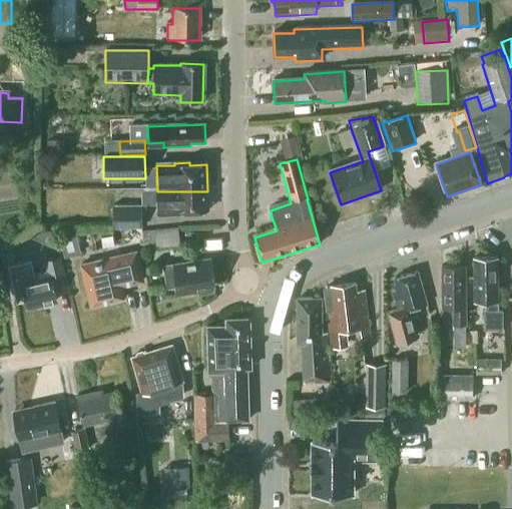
[(207,191),(175,191),(157,191),(158,216),(191,215),(190,212),(207,211),(207,191)]
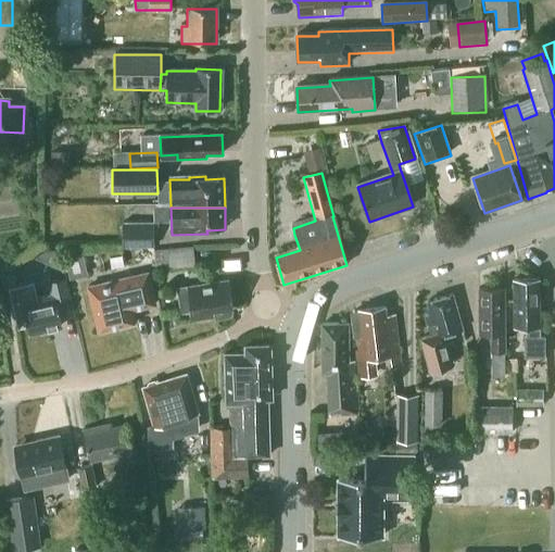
[(153,224),(122,224),(122,249),(153,249),(153,224)]
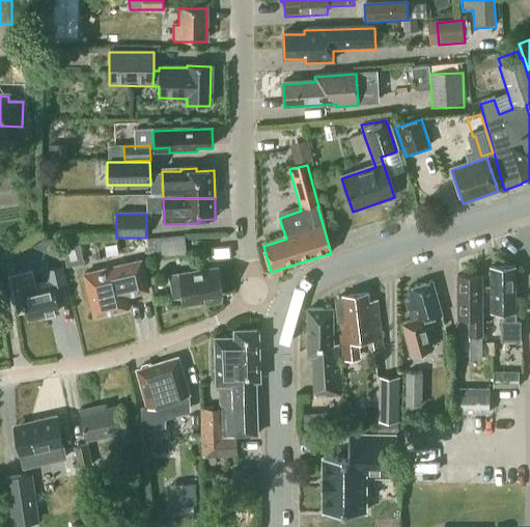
[(186,255),(184,238),(146,241),(148,258),(186,255)]
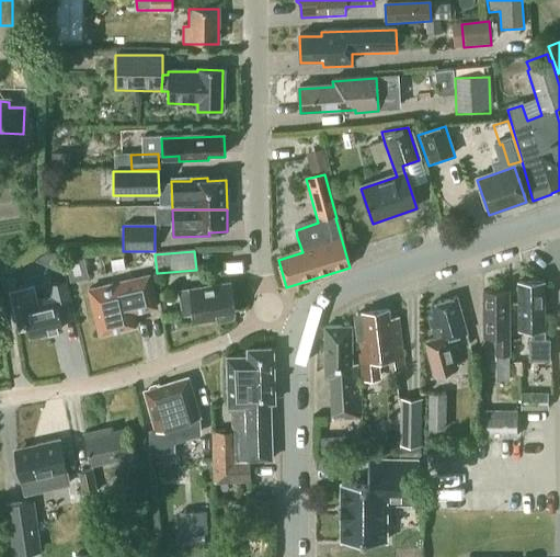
[(149,279),(122,285),(121,283),(89,291),(99,337),(136,328),(133,315),(156,309),(149,279)]
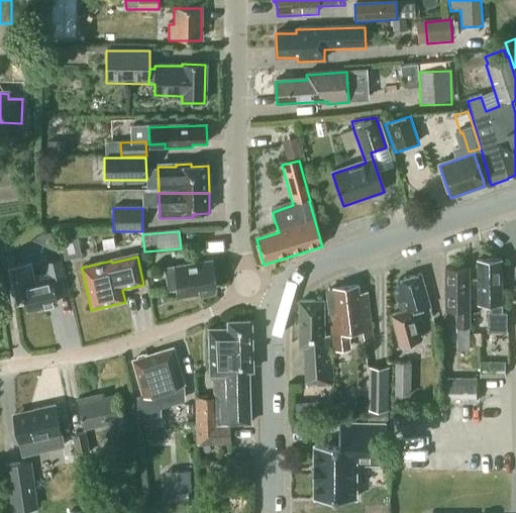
[(53,277),(66,274),(62,259),(49,262),(53,277)]
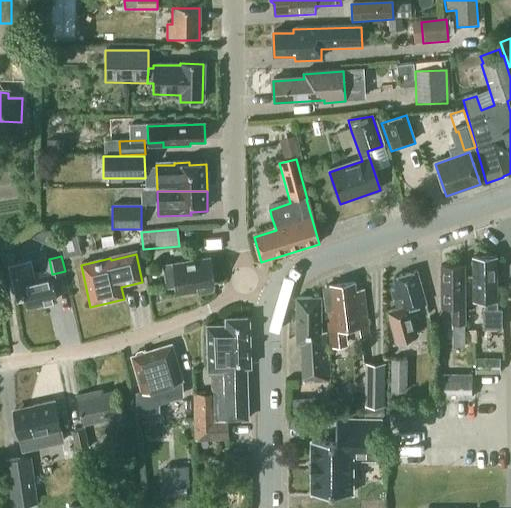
[(501,311),(496,311),(496,259),(472,259),(473,303),(484,303),(484,311),(482,311),(482,331),(501,331),(501,311)]
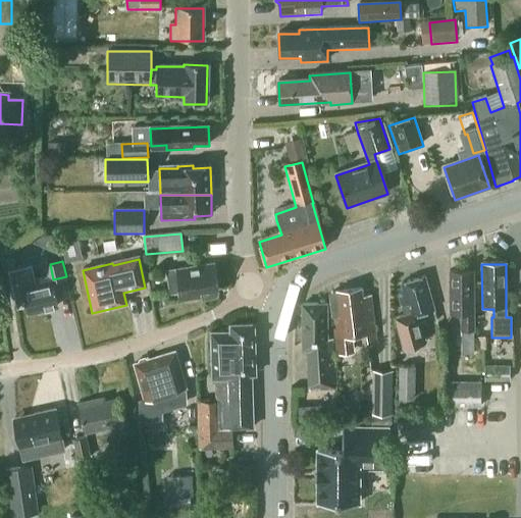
[(216,293),(217,292),(213,265),(176,270),(177,273),(166,275),(169,295),(180,294),(181,301),(202,298),(214,295),(216,294),(216,293)]
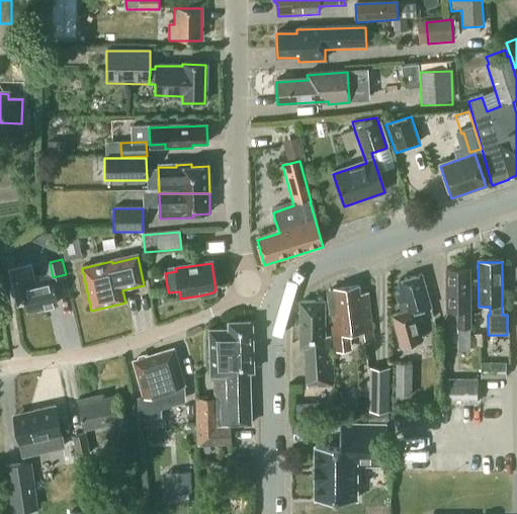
[(26,305),(27,312),(56,305),(50,276),(34,280),(31,265),(7,270),(16,308),(26,305)]
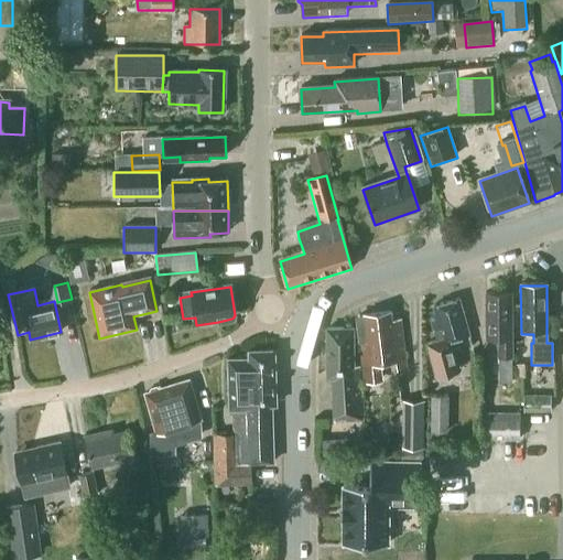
[(511,359),(510,338),(510,294),(485,294),(486,338),(498,338),(498,359),(511,359)]
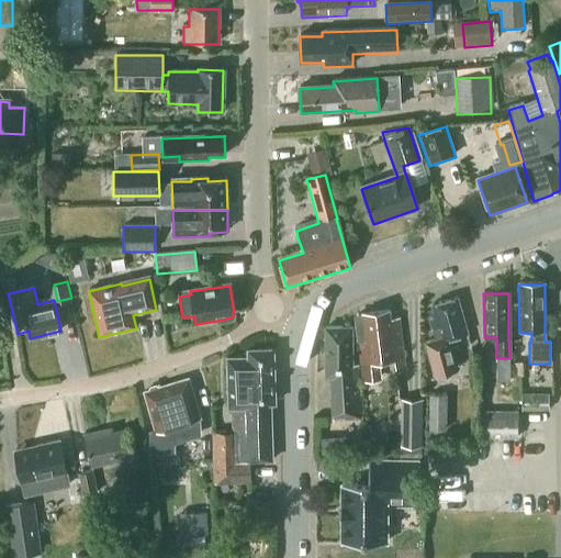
[(458,371),(450,345),(448,337),(466,333),(457,300),(432,307),(433,313),(428,314),(435,341),(424,344),(433,378),(458,371)]
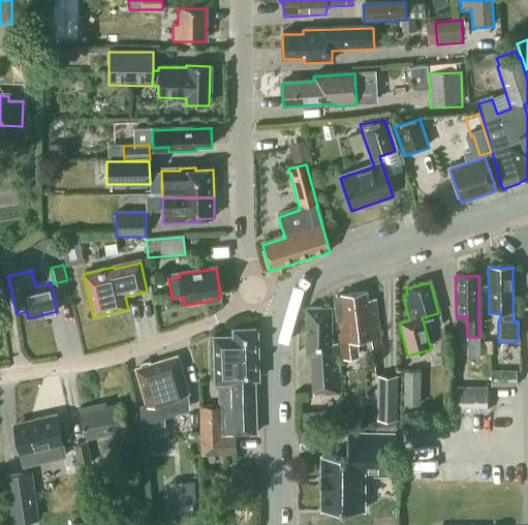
[(358,360),(355,340),(371,338),(372,345),(379,344),(375,301),(367,302),(366,295),(336,298),(334,301),(339,342),(341,362),(358,360)]
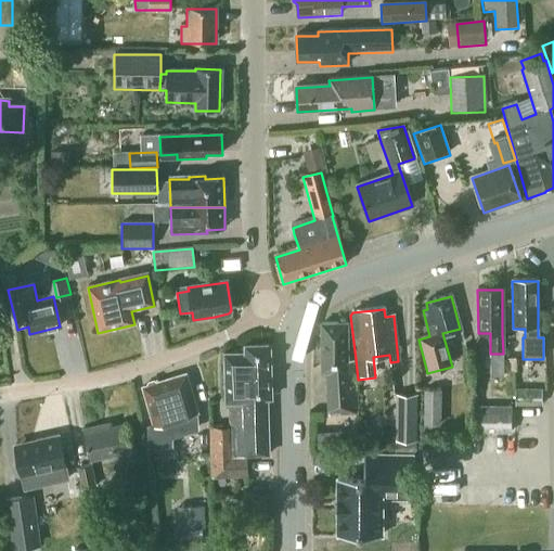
[(329,417),(355,414),(352,362),(346,362),(346,324),(321,325),(321,374),(327,373),(329,417)]
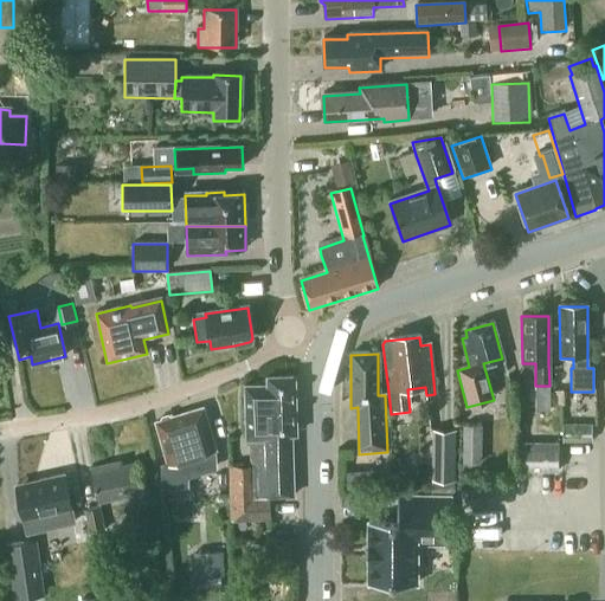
[(291,437),(296,435),(295,377),(266,379),(266,387),(245,387),(246,441),(251,441),(251,467),(230,467),(231,521),(270,521),(269,498),(293,497),(291,437)]
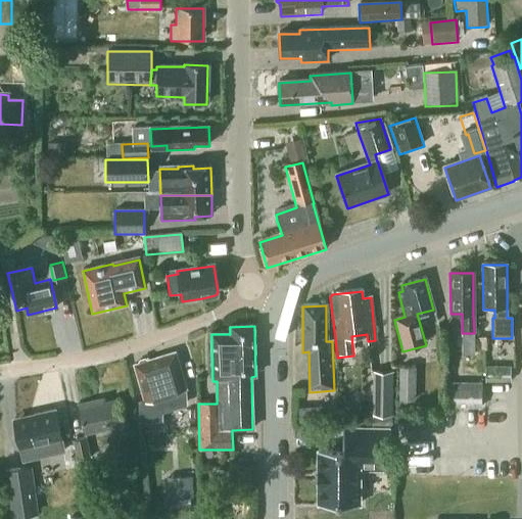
[(187,407),(185,390),(175,354),(146,362),(144,360),(139,362),(138,365),(134,367),(144,400),(138,403),(138,424),(162,423),(162,415),(187,407)]
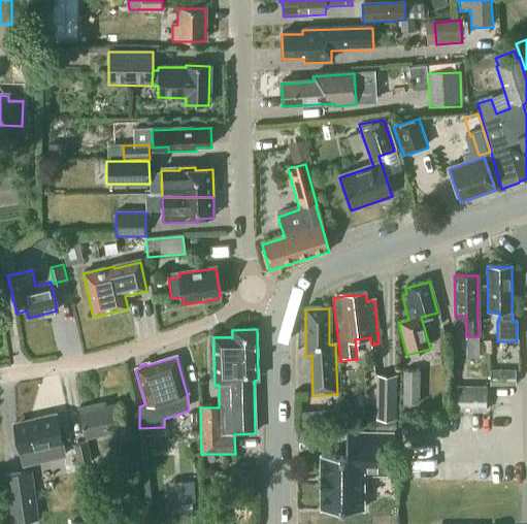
[(503,371),(490,371),(490,387),(512,387),(512,371),(503,371)]
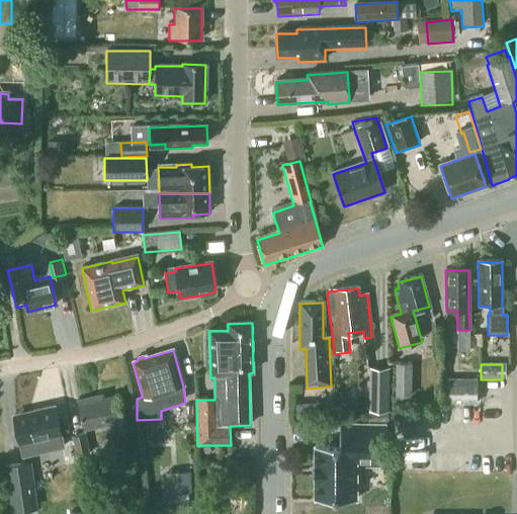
[(411,365),(395,365),(395,398),(411,398),(411,365)]
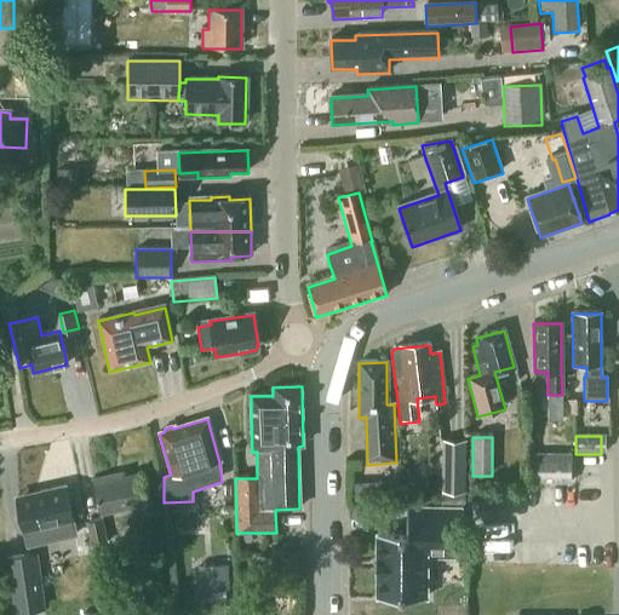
[(464,505),(466,442),(443,441),(441,505),(464,505)]
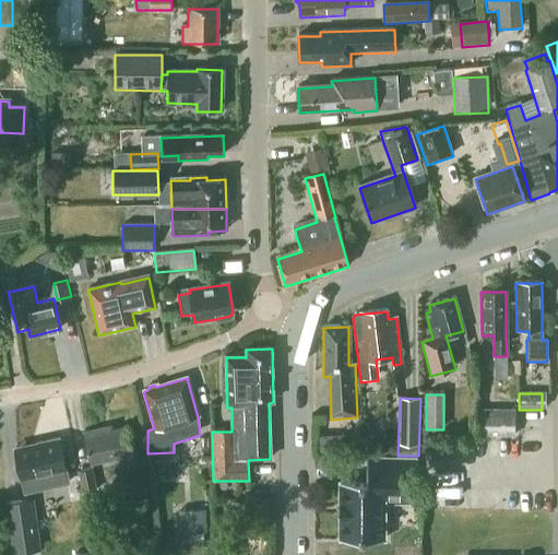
[(515,438),(514,411),(478,411),(478,438),(515,438)]
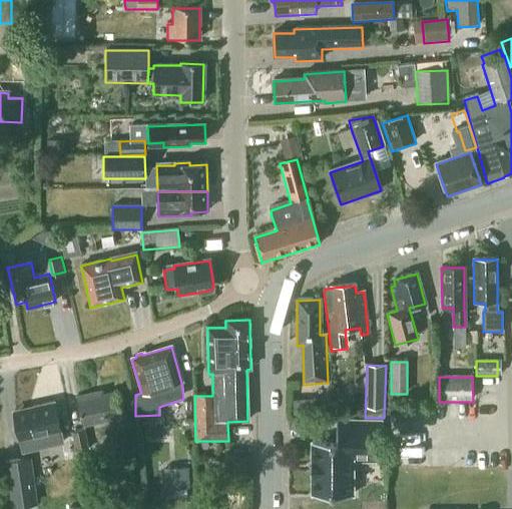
[(82,426),(122,417),(116,393),(98,398),(97,394),(76,399),(82,426)]
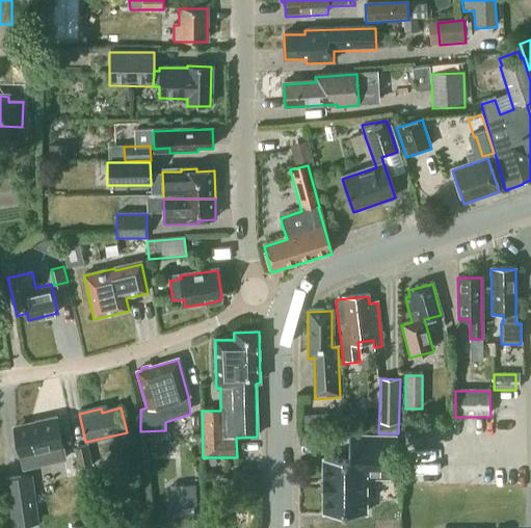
[(64,462),(61,448),(55,419),(33,423),(34,427),(15,432),(20,457),(23,471),(64,462)]
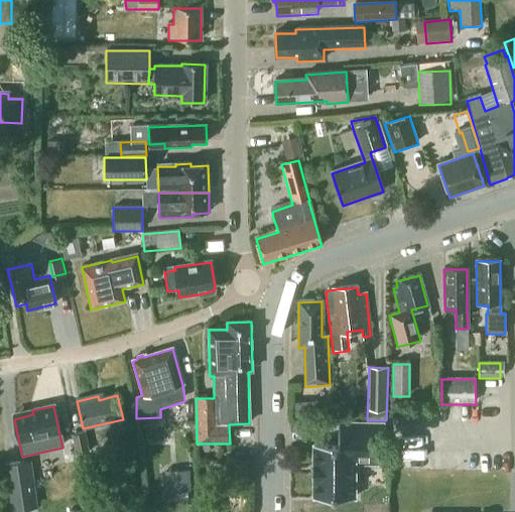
[(311,478),(312,478),(312,499),(354,499),(354,465),(382,464),(382,425),(338,425),(338,445),(312,445),(312,467),(310,467),(311,478)]
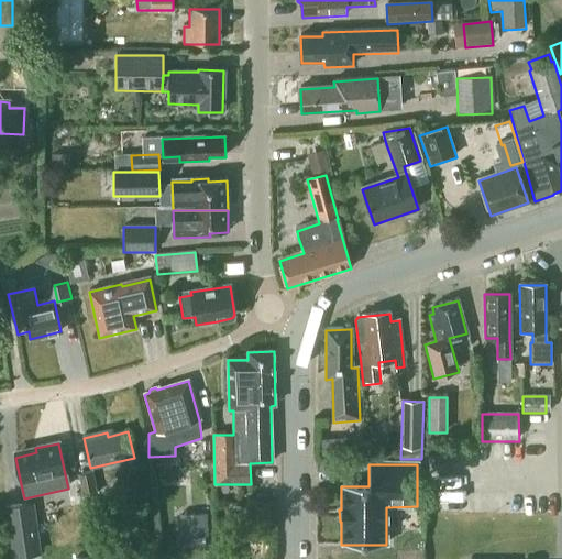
[(97,495),(92,474),(79,478),(84,499),(97,495)]
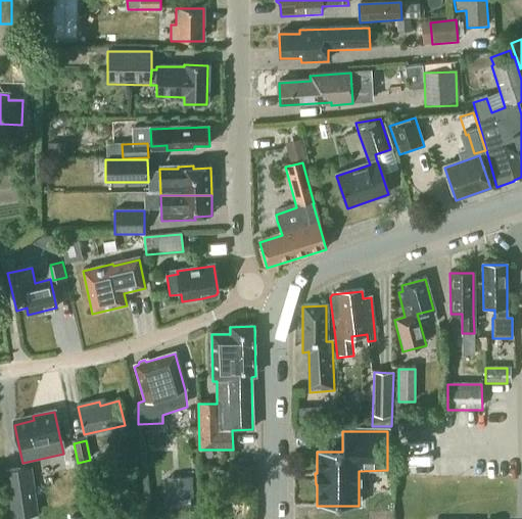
[(18,518),(38,515),(36,502),(31,468),(4,472),(9,506),(11,518),(18,518)]
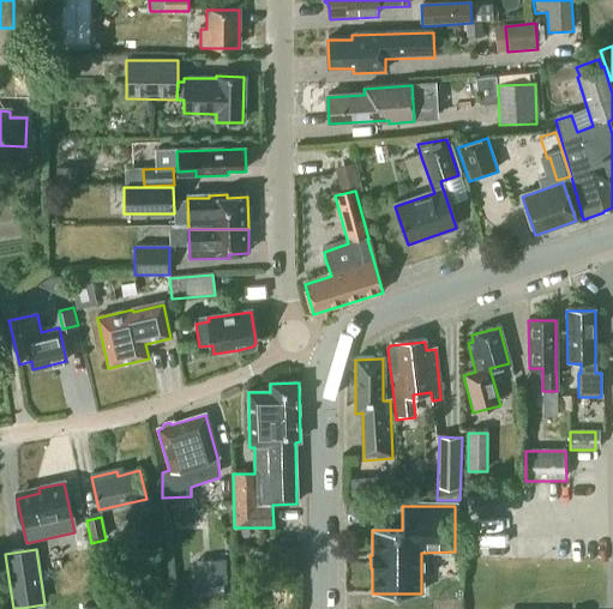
[(224,588),(224,562),(194,562),(196,589),(224,588)]
